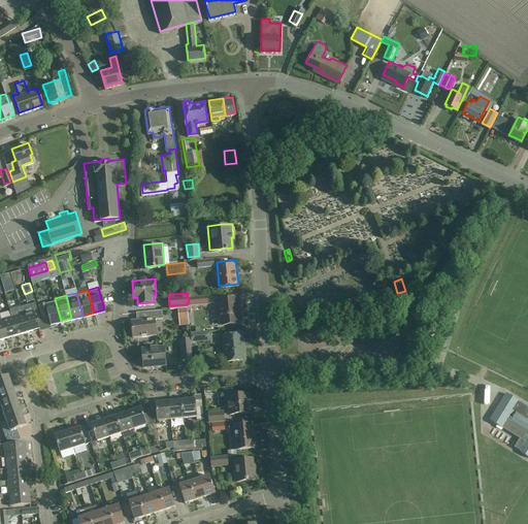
[(220,298),(222,323),(241,321),(239,296),(220,298)]
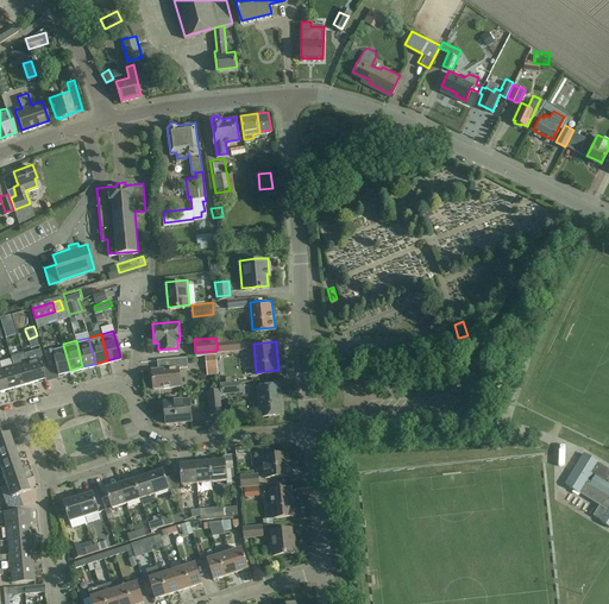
[(57,373),(70,370),(63,345),(51,347),(51,346),(44,348),(48,364),(55,363),(57,373)]
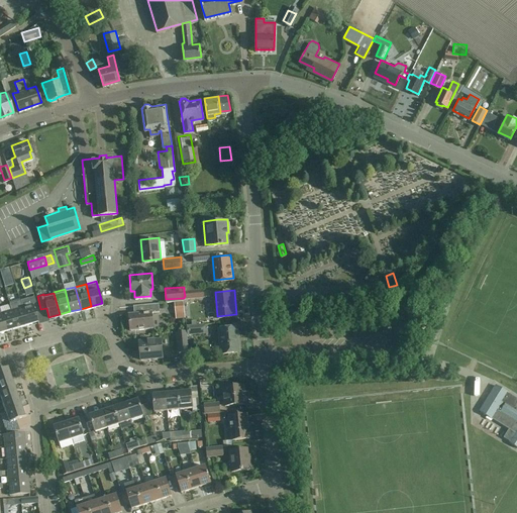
[(34,294),(19,298),(26,323),(37,320),(34,311),(38,310),(34,294)]
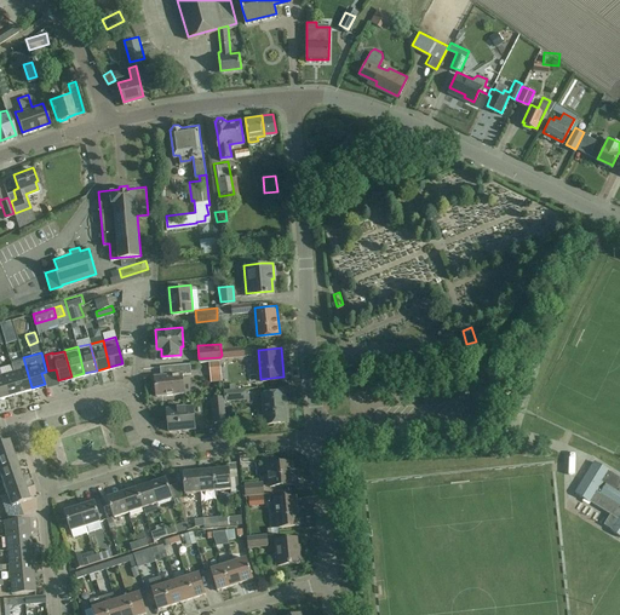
[(11,361),(13,369),(19,391),(32,388),(23,357),(11,361)]
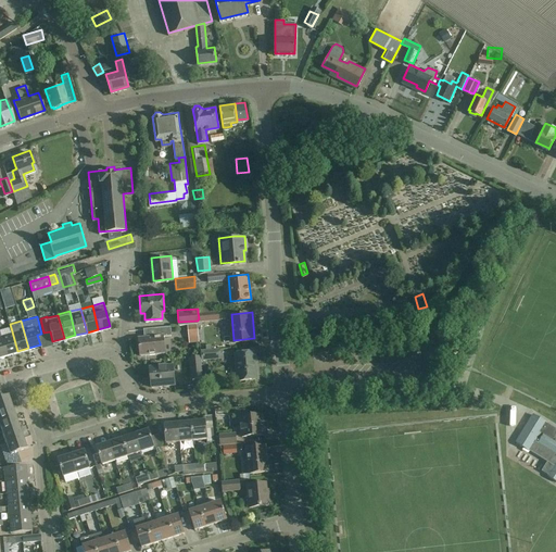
[(188,323),(189,336),(199,335),(198,322),(188,323)]
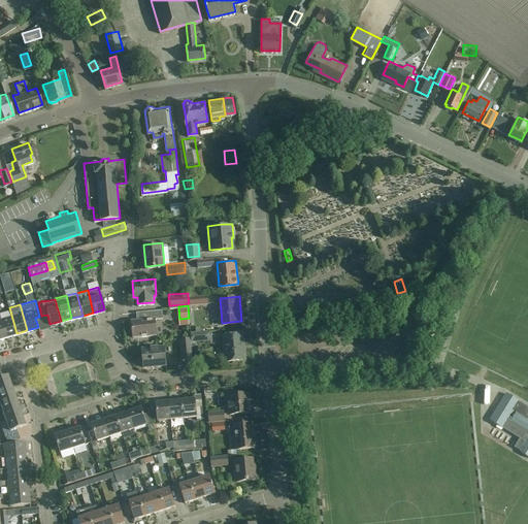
[(162,307),(157,308),(146,309),(147,317),(132,319),(133,335),(157,333),(155,317),(163,317),(162,307)]
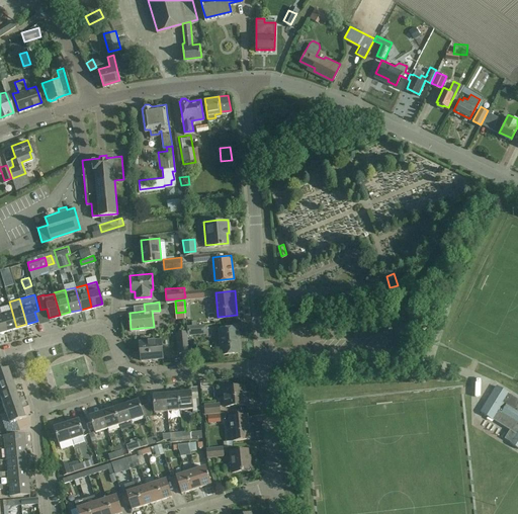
[(11,309),(0,312),(6,330),(16,327),(11,309)]
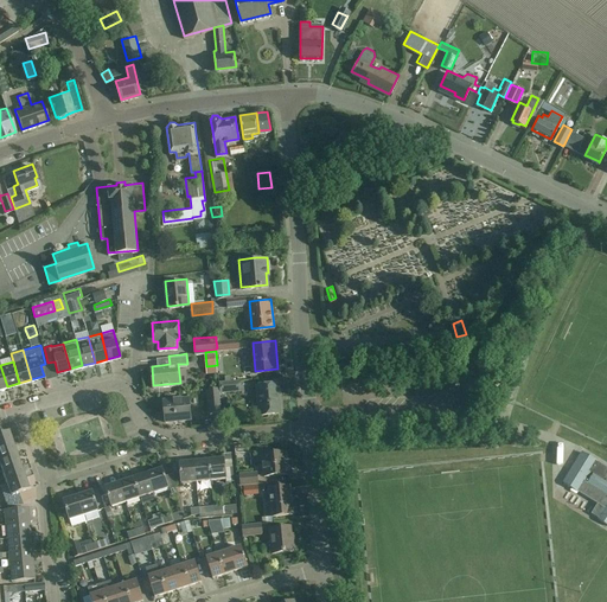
[(221,380),(221,389),(240,388),(238,378),(221,380)]
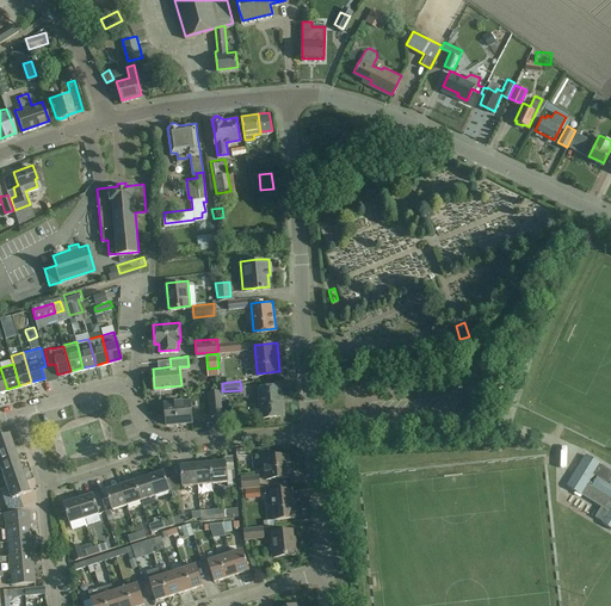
[(259,387),(260,403),(261,415),(281,413),(279,395),(282,395),(281,384),(259,387)]
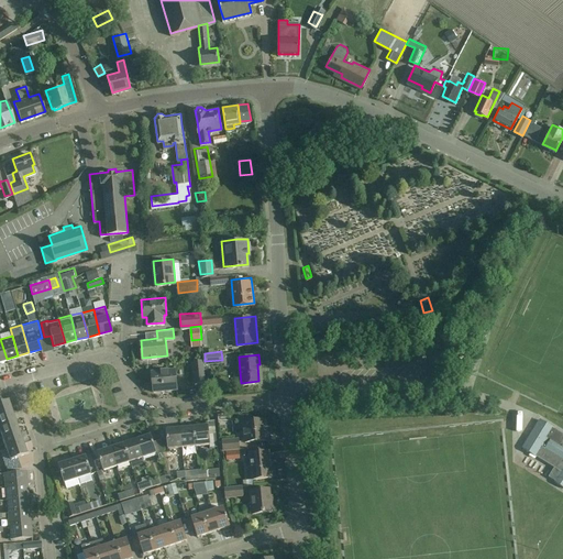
[(192,359),(194,370),(195,381),(206,380),(203,358),(192,359)]
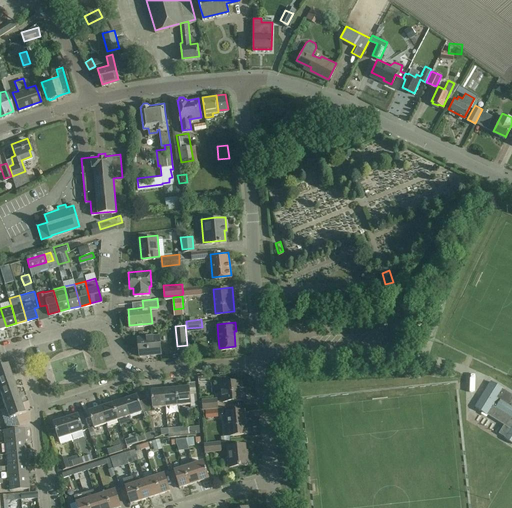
[(159,334),(148,335),(138,336),(140,354),(161,352),(159,334)]
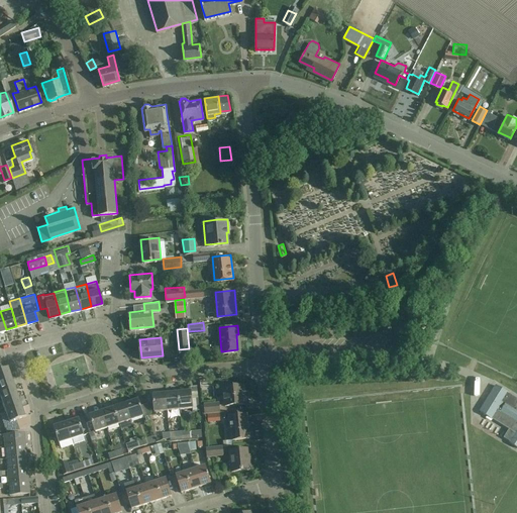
[(89,351),(58,360),(64,381),(95,373),(89,351)]
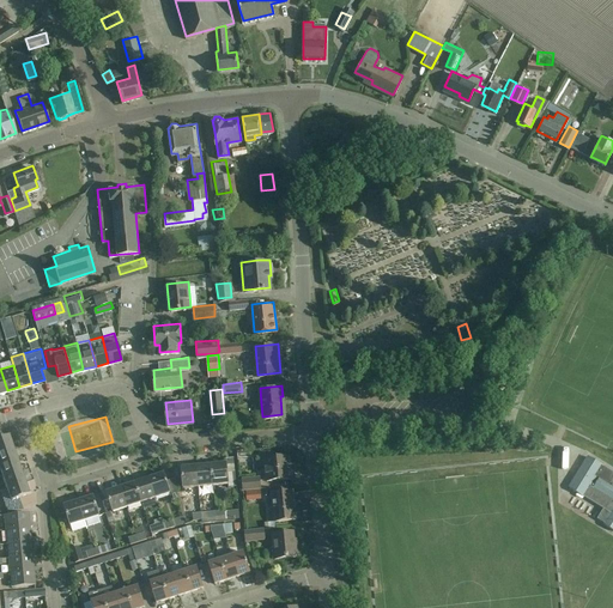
[(0,435),(0,448),(12,444),(7,432),(0,435)]
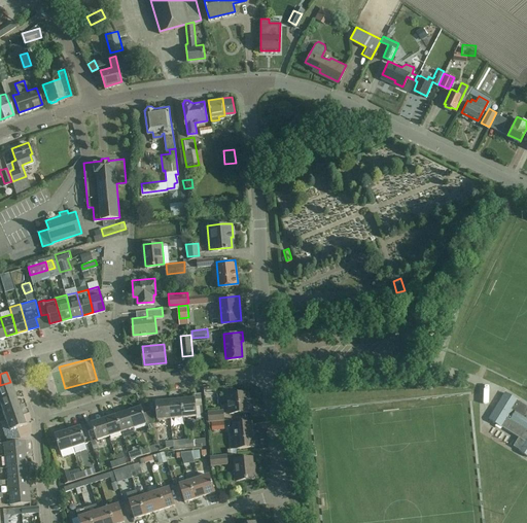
[(0,396),(13,392),(10,382),(0,385),(0,396)]
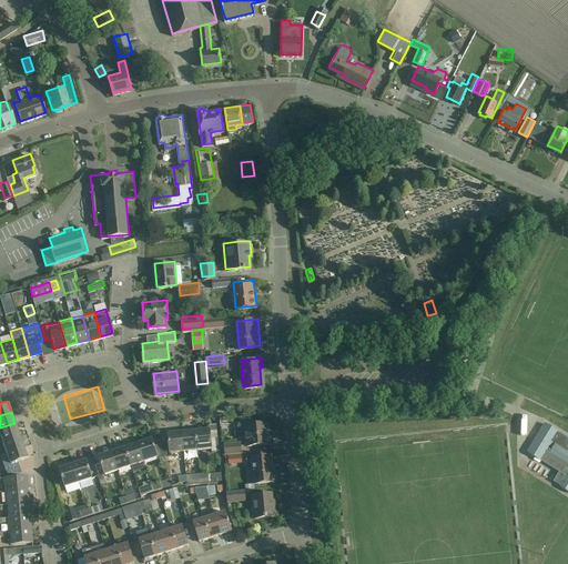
[(245,423),(246,434),(247,444),(270,442),(267,421),(245,423)]
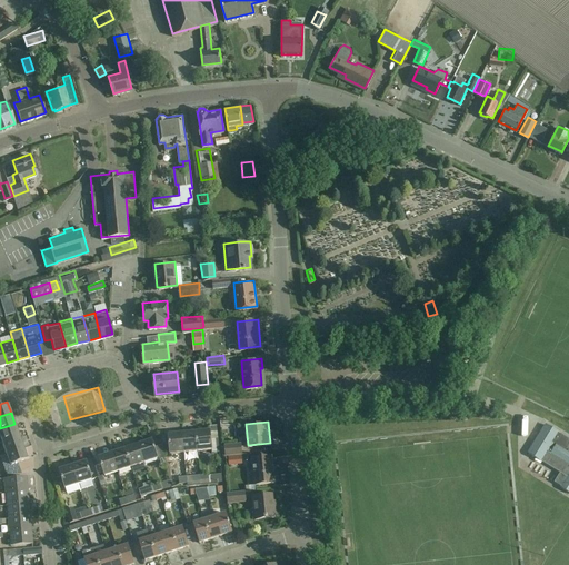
[(546,422),(528,449),(553,465),(560,469),(567,474),(561,483),(560,484),(568,489),(568,436),(559,430),(546,422)]
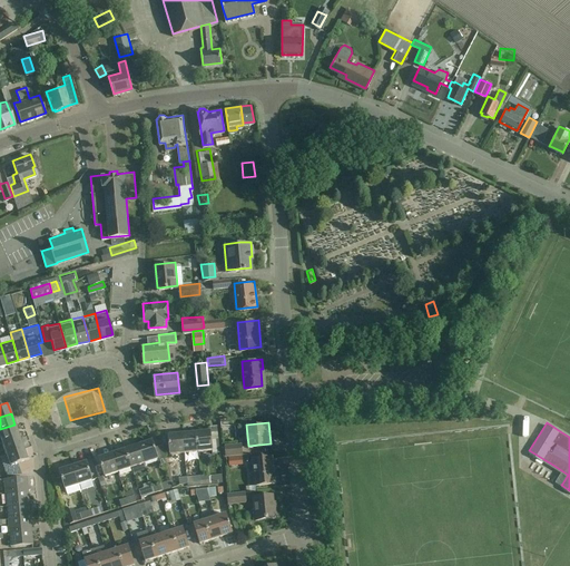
[(0,441),(1,441),(19,436),(15,425),(0,429),(0,441)]
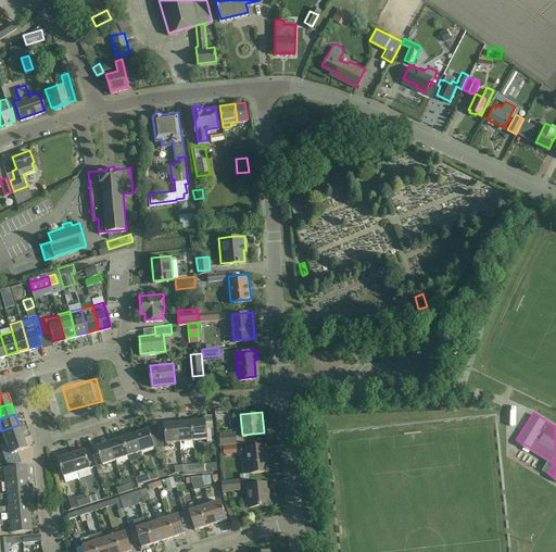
[(205,417),(192,419),(194,438),(206,436),(207,440),(214,439),(213,426),(206,426),(205,417)]
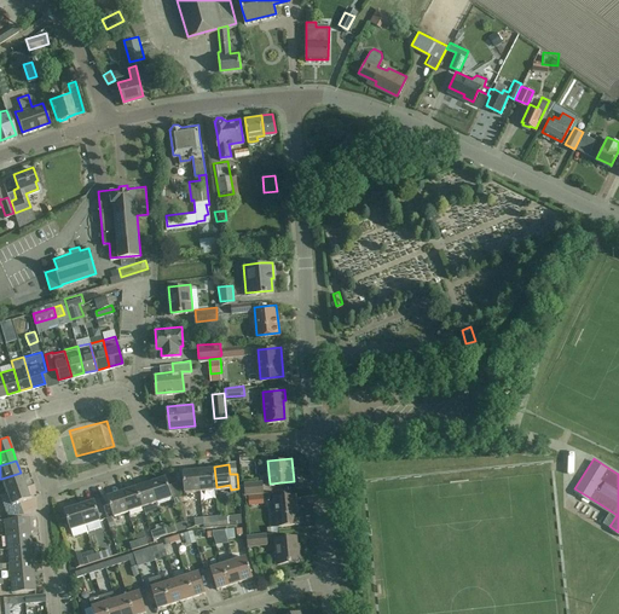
[(214,467),(200,468),(201,488),(217,487),(214,467)]
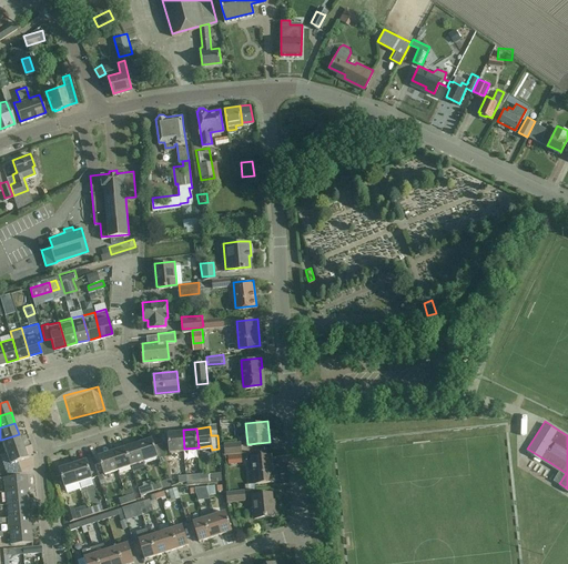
[(183,430),(168,431),(170,450),(184,449),(183,430)]
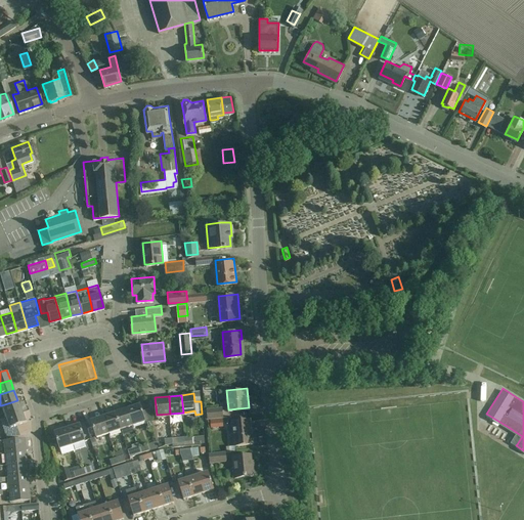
[(1,405),(5,416),(20,409),(17,400),(1,405)]
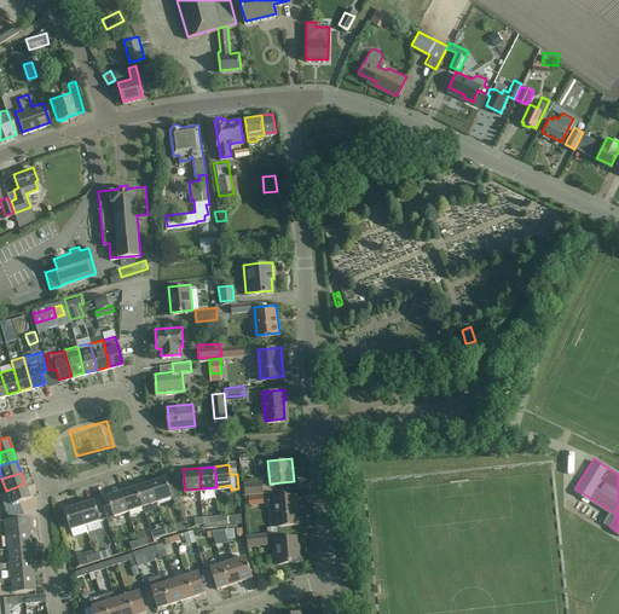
[(165,475),(150,480),(157,499),(172,494),(171,491),(179,487),(177,481),(168,484),(165,475)]
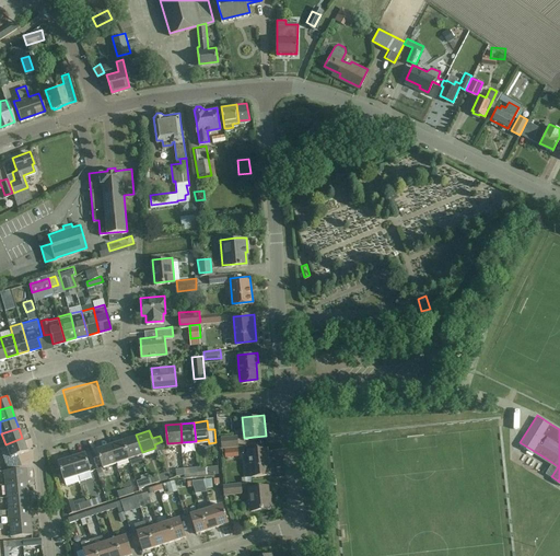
[(221,436),(222,446),(238,443),(237,433),(221,436)]
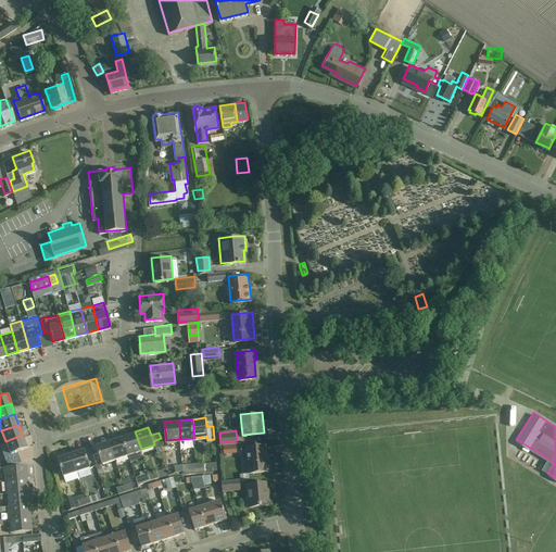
[(135,431),(123,436),(128,453),(141,449),(135,431)]
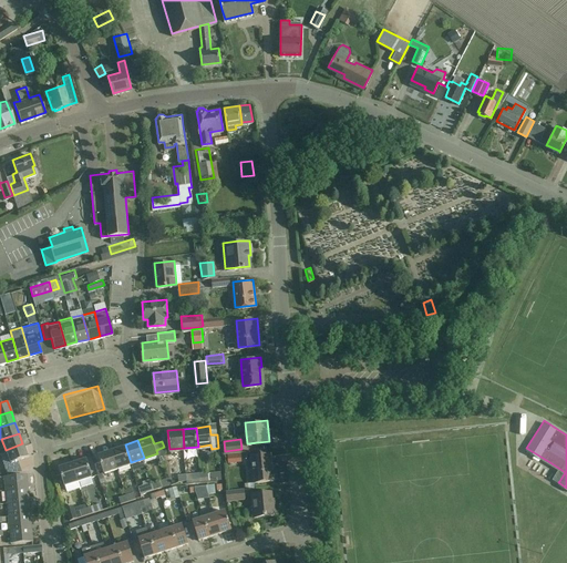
[(22,443),(6,450),(0,451),(0,452),(7,471),(21,470),(17,458),(27,454),(22,443)]
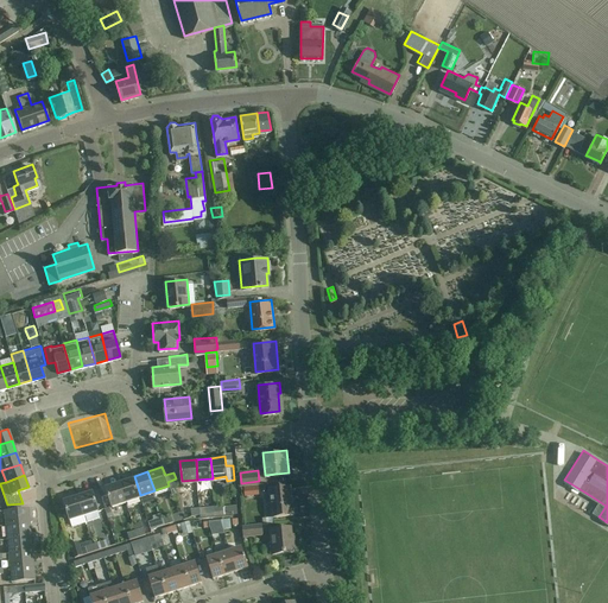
[(134,476),(120,481),(126,500),(140,495),(134,476)]
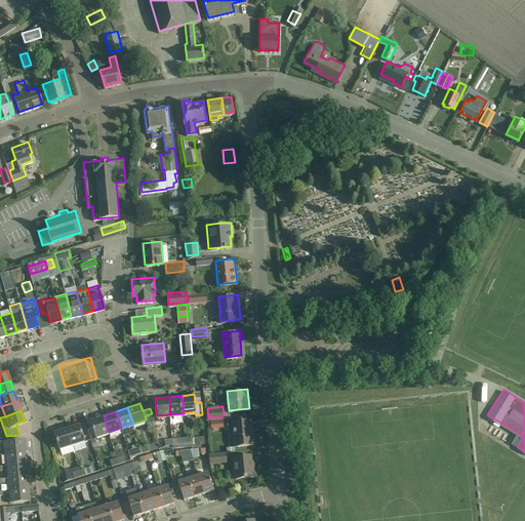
[(109,432),(104,415),(91,418),(96,436),(109,432)]
